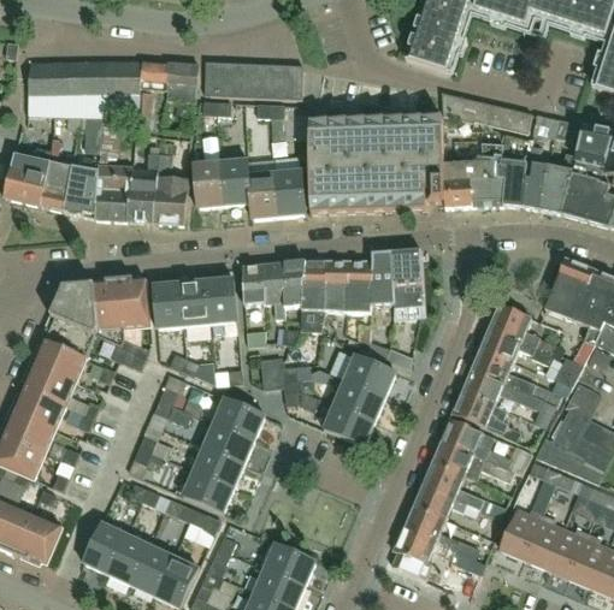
[(496,27),(505,0),(421,0),(419,7),(467,23),(471,13),(490,21),(490,24),(496,27)]
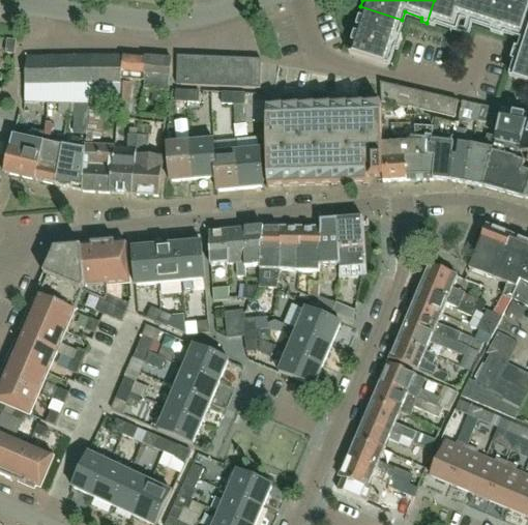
[(449,27),(458,0),(434,0),(427,23),(433,24),(434,21),(449,27)]
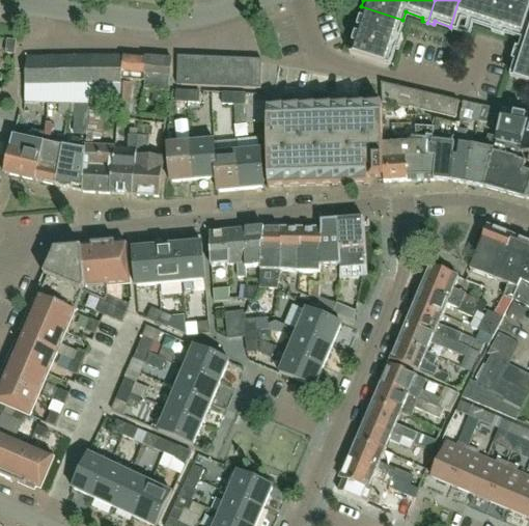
[(458,0),(450,27),(468,32),(472,21),(476,22),(482,0),(458,0)]
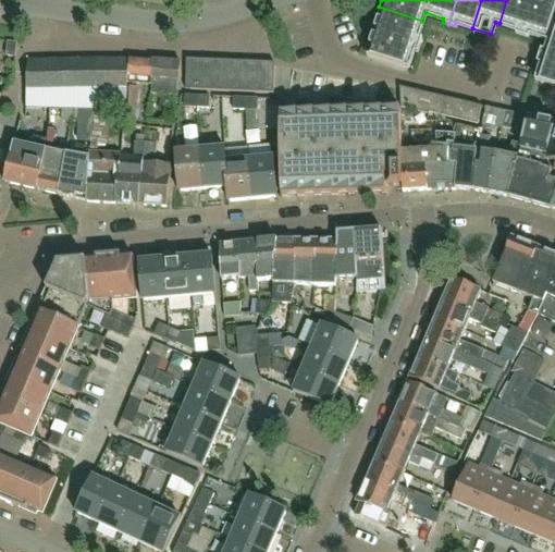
[(521,33),(531,0),(506,0),(500,23),(515,28),(514,31),(521,33)]
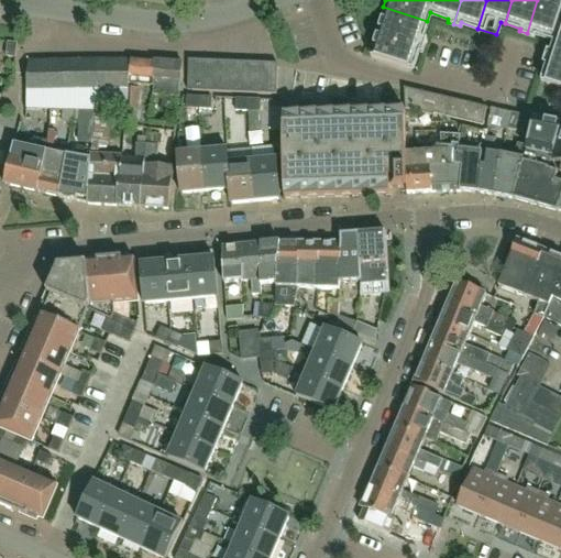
[(553,32),(560,9),(560,7),(560,0),(537,0),(527,33),(532,35),(534,32),(551,37),(553,32)]
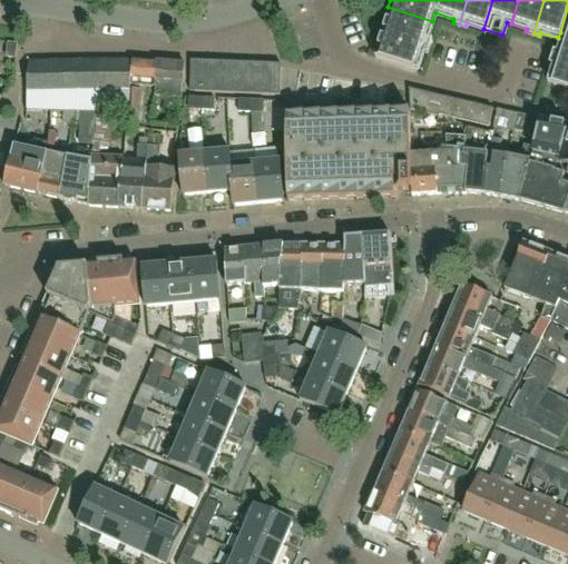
[(427,37),(432,21),(388,7),(381,30),(428,46),(431,39),(427,37)]
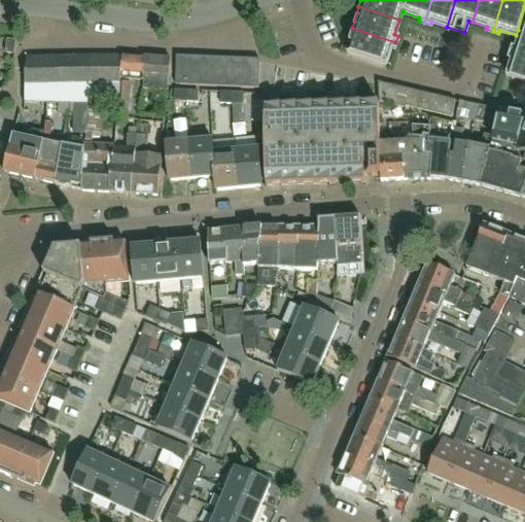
[(394,47),(395,42),(352,28),(345,49),(385,63),(391,46),(394,47)]
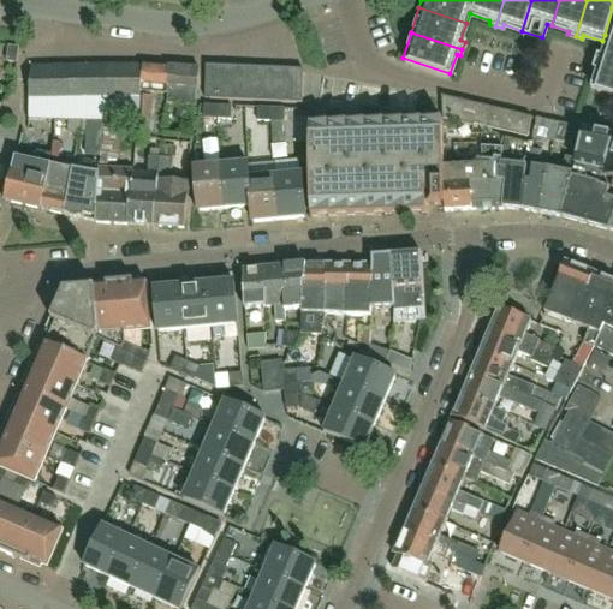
[(612,37),(611,37),(605,35),(602,41),(603,42),(600,53),(596,52),(594,59),(612,65),(612,37)]
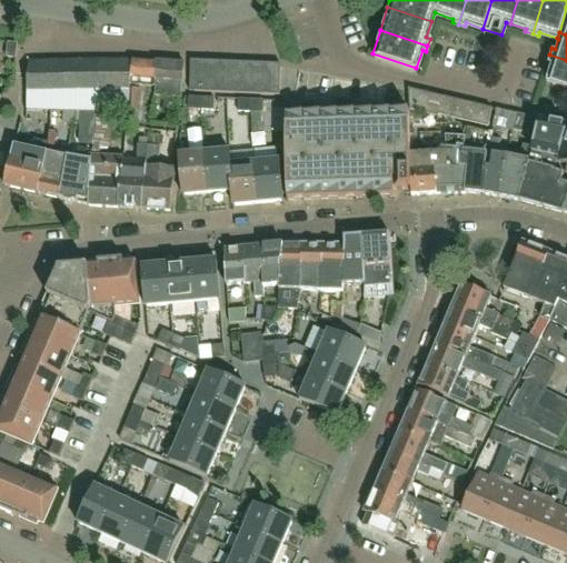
[(13,53),(16,40),(6,39),(3,52),(13,53)]
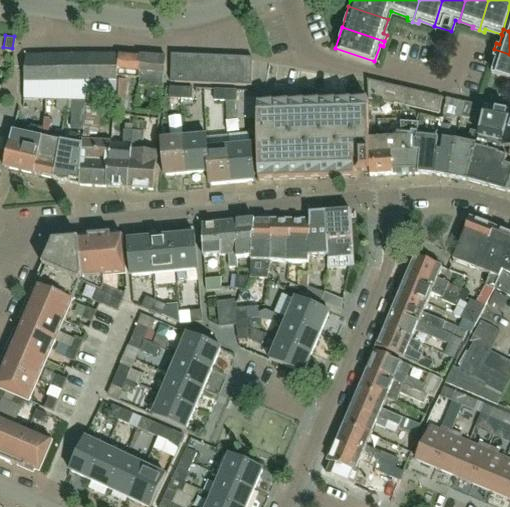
[(509,77),(509,54),(494,49),(492,55),(495,56),(490,71),(494,73),(509,77)]
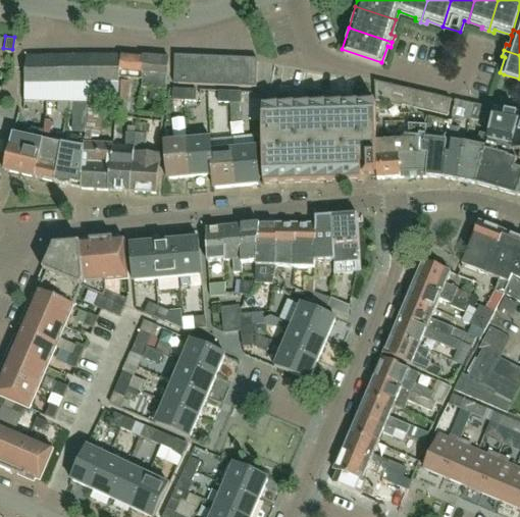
[(187,81),(188,53),(174,52),(172,81),(187,81)]
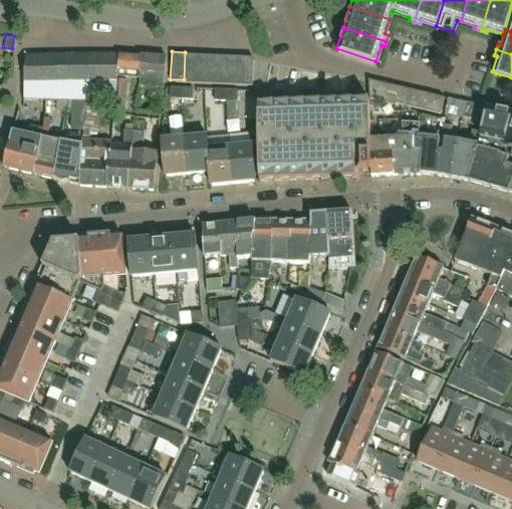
[(115,72),(116,53),(24,52),(22,97),(43,98),(64,98),(85,99),(85,92),(113,94),(115,72)]
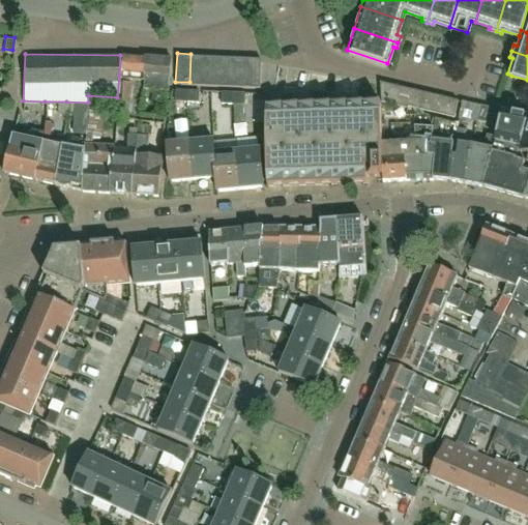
[(142,86),(142,85),(145,54),(120,54),(120,55),(119,75),(137,77),(137,86),(142,86)]
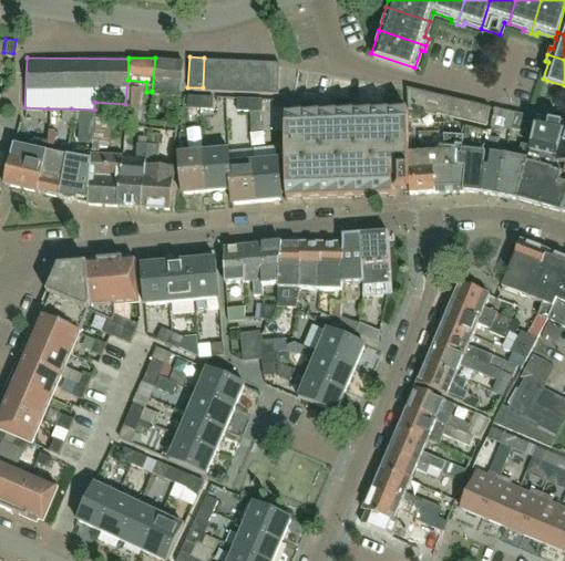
[(180,59),(180,60),(155,58),(152,91),(178,94),(181,59),(180,59)]
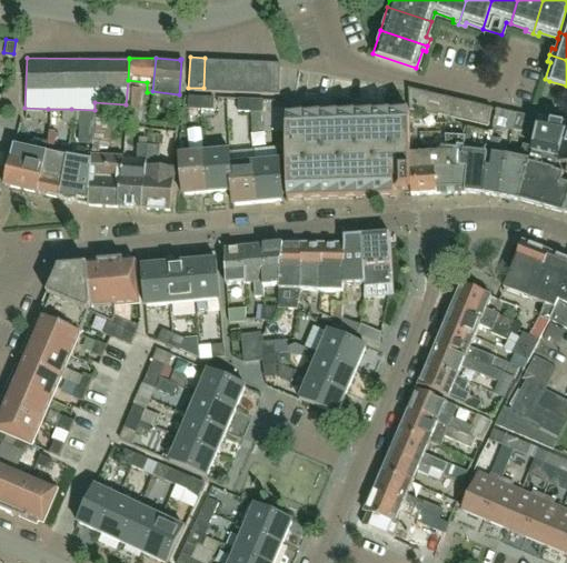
[(218,89),(219,58),(205,58),(204,88),(218,89)]
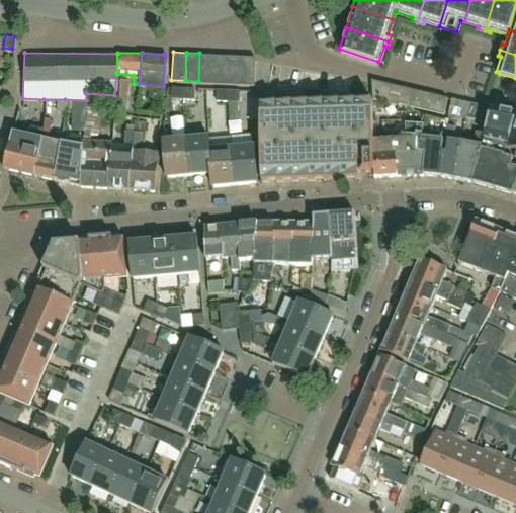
[(212,81),(213,54),(199,53),(198,81),(212,81)]
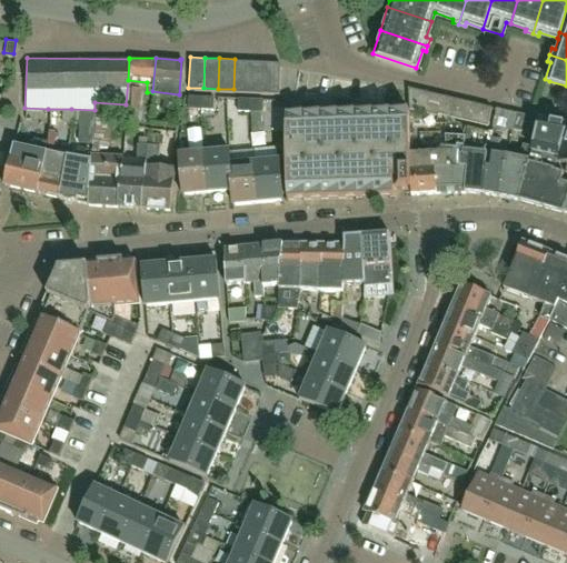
[(248,90),(249,60),(235,59),(234,89),(248,90)]
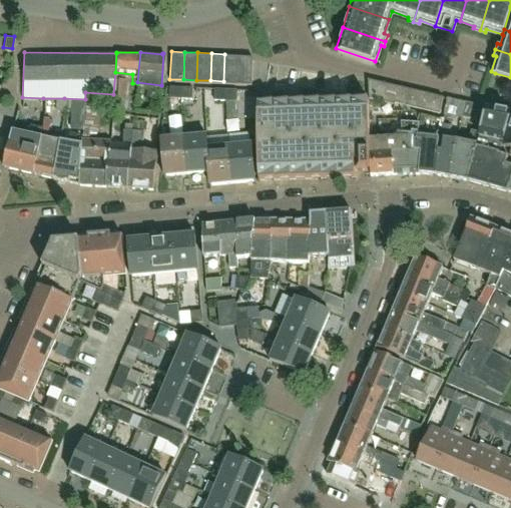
[(236,81),(238,54),(224,54),(223,81),(236,81)]
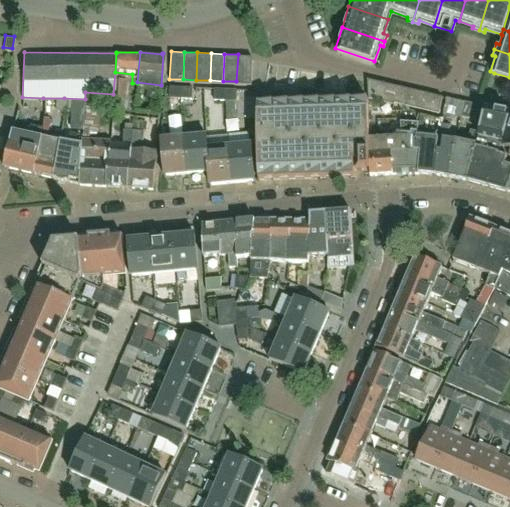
[(250,82),(251,55),(238,54),(236,81),(250,82)]
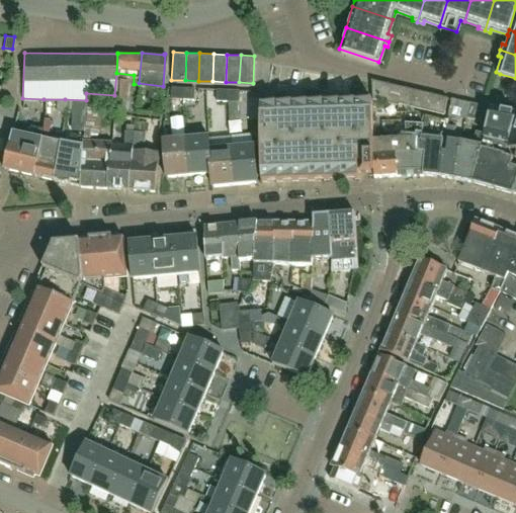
[(123,117),(126,78),(117,77),(113,116),(123,117)]
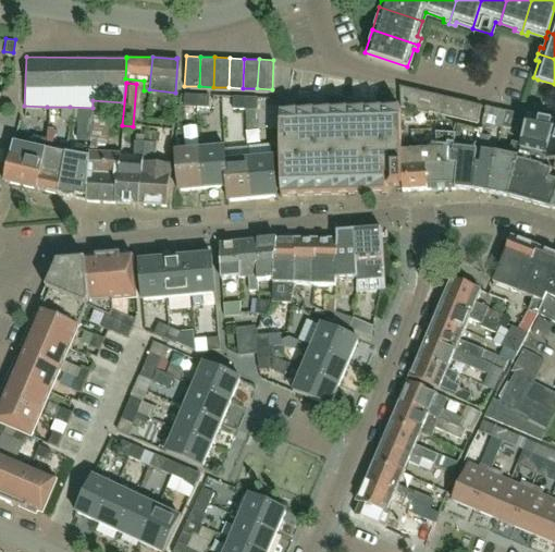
[(476,120),(479,102),(397,84),(398,103),(427,110),(427,108),(476,120)]
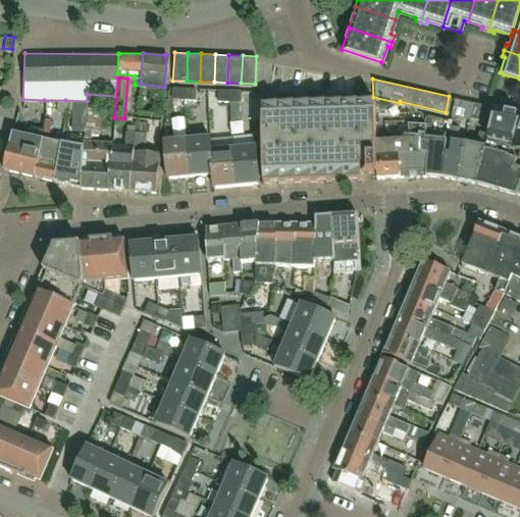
[(185,98),(185,87),(171,86),(170,97),(182,98),(185,98)]
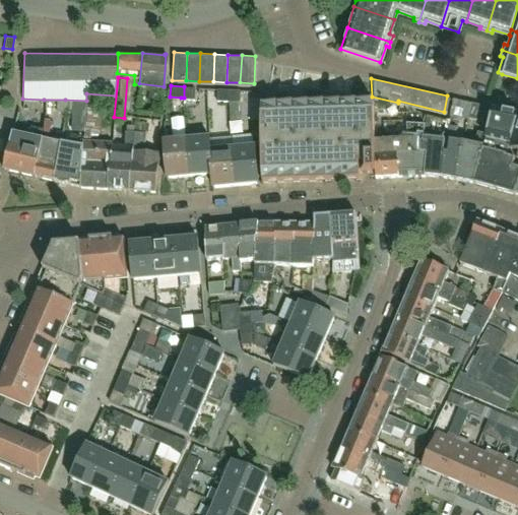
[(192,115),(193,86),(184,86),(184,98),(183,114),(192,115)]
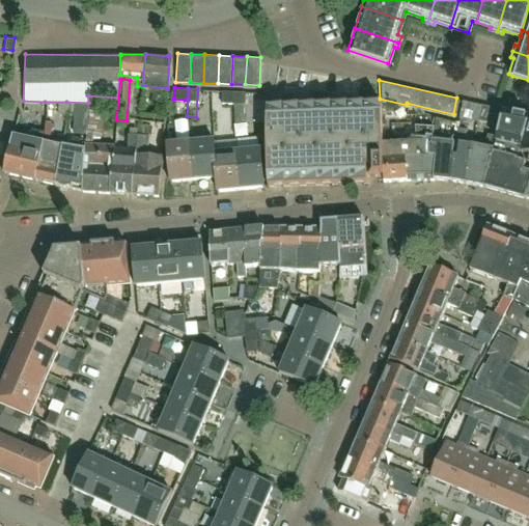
[(231,101),(231,89),(220,89),(220,101),(231,101)]
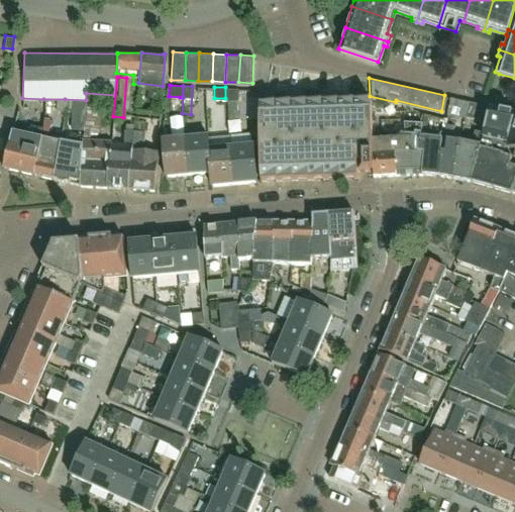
[(236,99),(237,88),(225,87),(225,98),(236,99)]
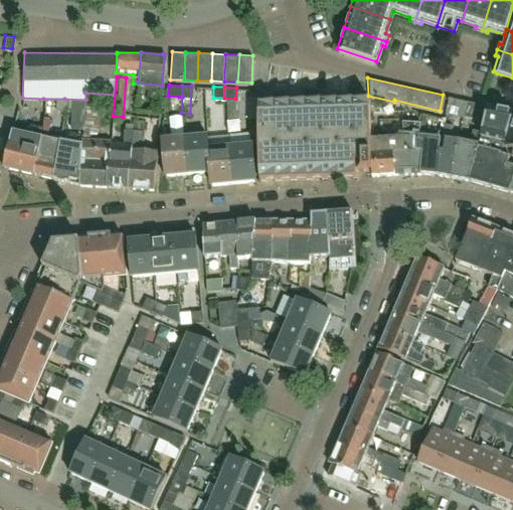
[(367,97),(257,102),(258,143),(259,178),(355,173),(355,167),(370,166),(370,152),(369,138),(367,97)]
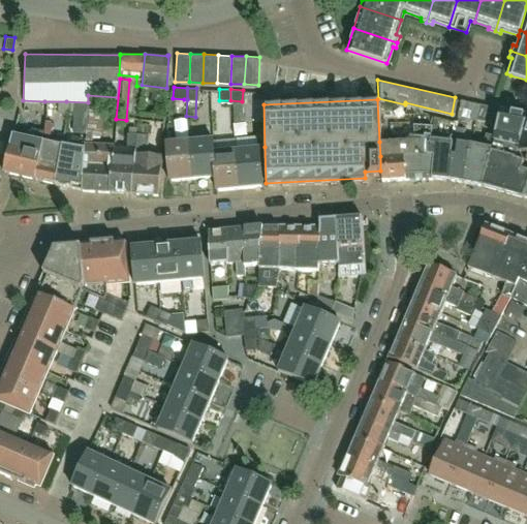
[(44,101),(44,110),(66,111),(66,101),(44,101)]
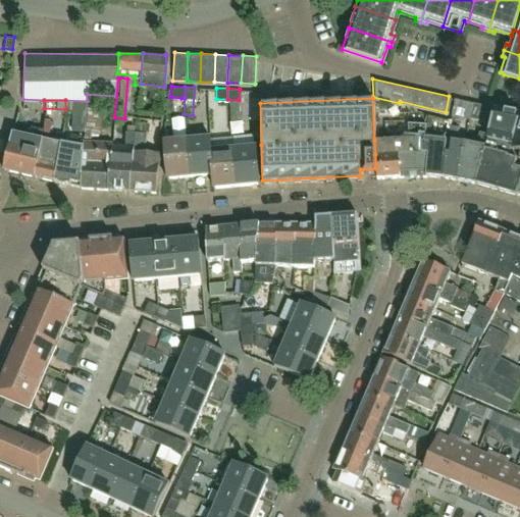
[(494,105),(489,105),(471,101),(467,116),(489,120),(494,105)]
